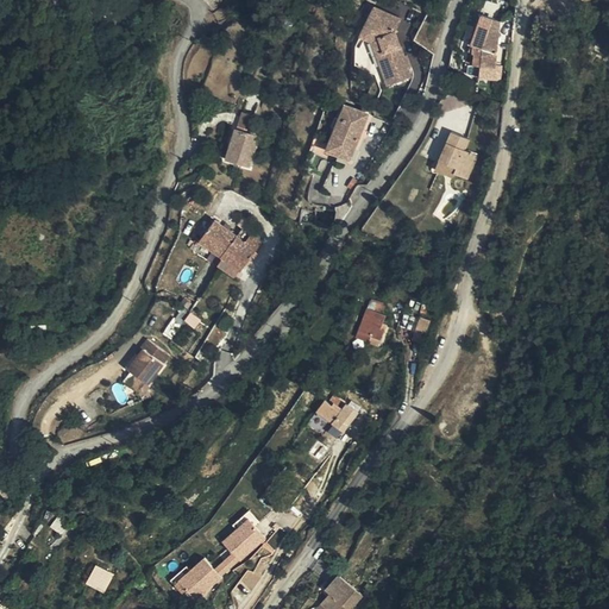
[(370,0),(360,23),(370,27),(376,6),(396,13),(397,12),(394,10),(370,0)]
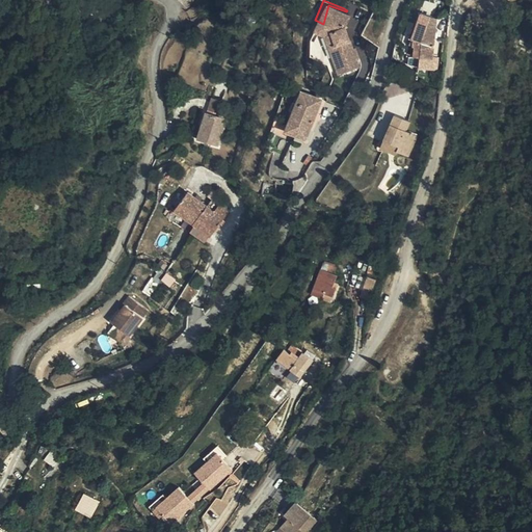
[(327,40),(333,53),(343,28),(342,24),(346,11),(328,5),(323,24),(327,26),(333,38),(327,40)]
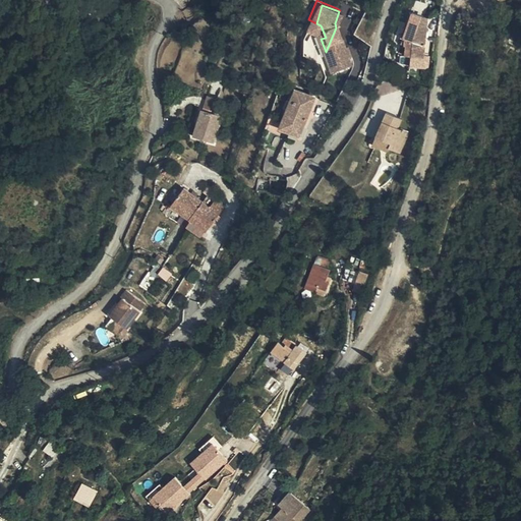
[(410,35),(409,51),(422,52),(426,10),(412,5),(401,31),(410,35)]
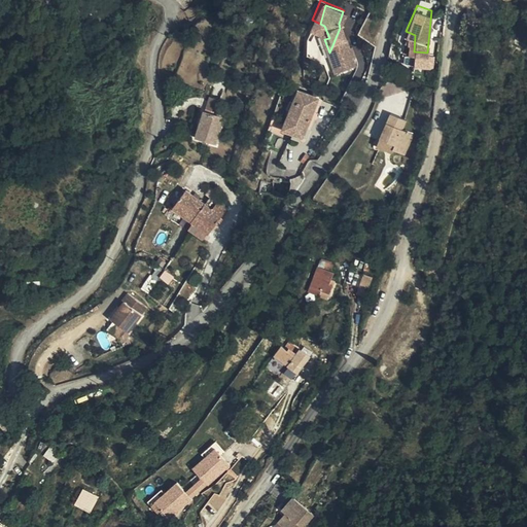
[(309,26),(318,31),(320,24),(312,20),(309,26)]
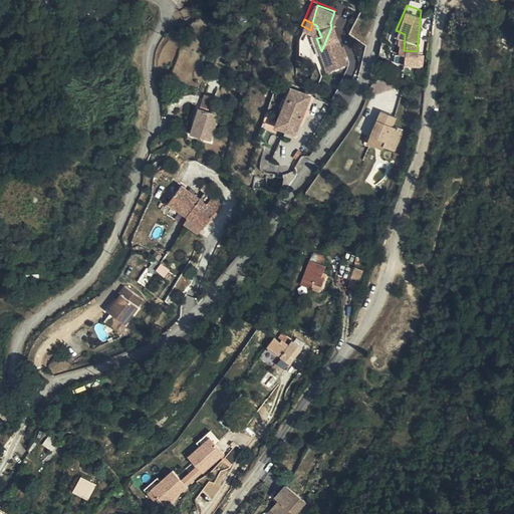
[(310,30),(309,32),(318,58),(321,51),(316,38),(321,37),(316,25),(312,23),(310,30)]
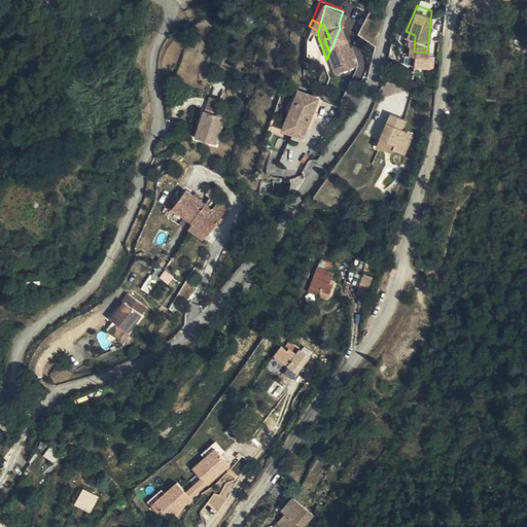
[(329,53),(334,66),(350,60),(347,51),(351,50),(347,39),(343,40),(340,28),(329,53)]
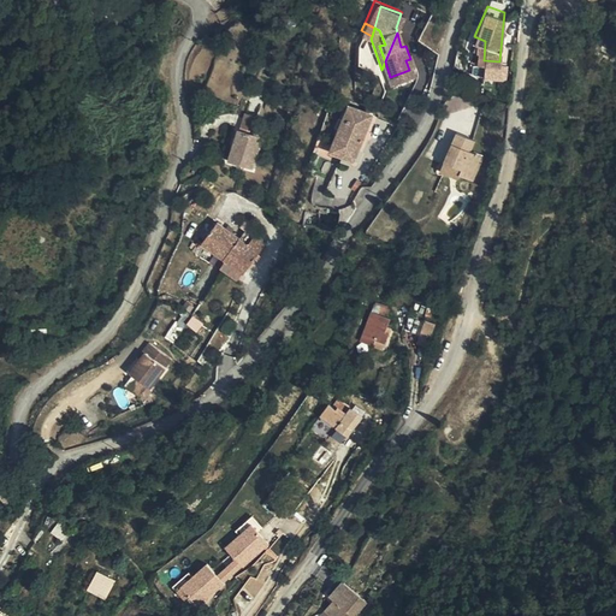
[(477,59),(484,60),(485,41),(474,36),(472,43),(477,46),(477,59)]
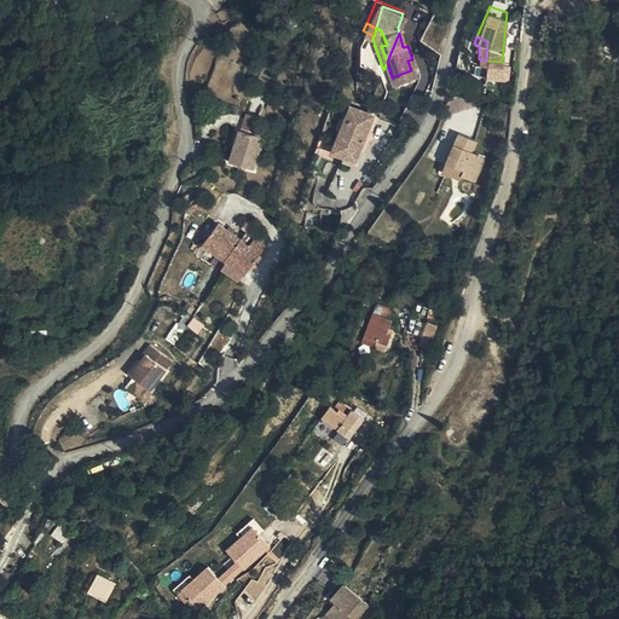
[(345,144),(364,108),(347,100),(330,138),(345,144)]
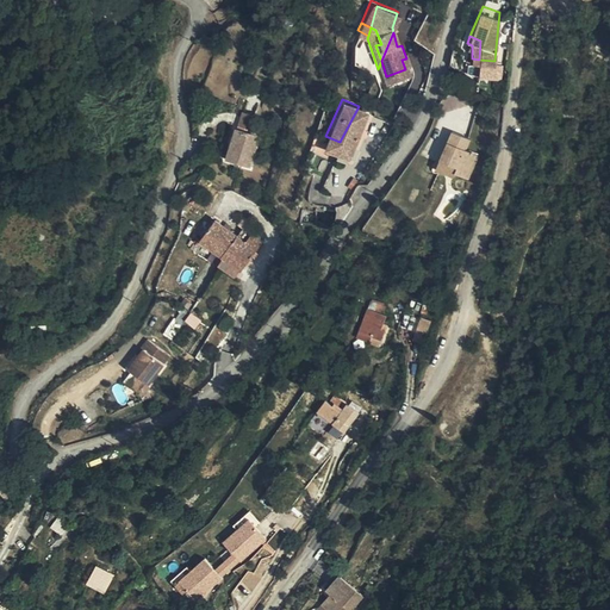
[(362,109),(359,106),(340,142),(348,144),(362,109)]
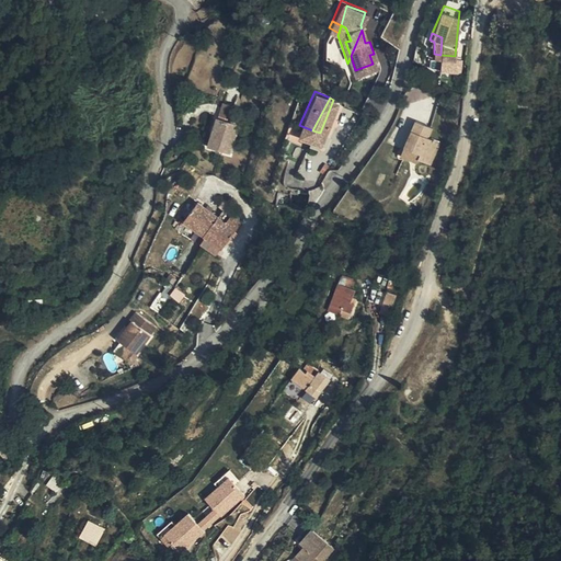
[(408,147),(405,151),(420,158),(430,136),(418,130),(421,121),(404,113),(393,139),(408,147)]
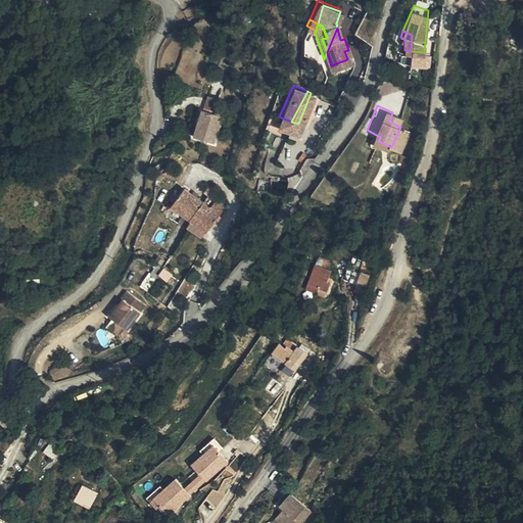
[(224,117),(204,110),(194,134),(214,141),(224,117)]
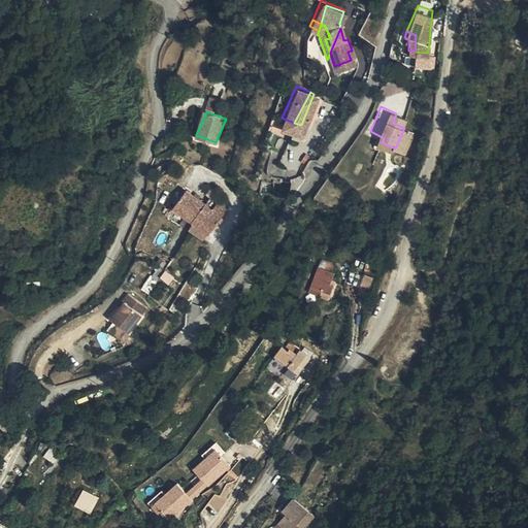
[(279,123),(291,129),(294,123),(282,118),(279,123)]
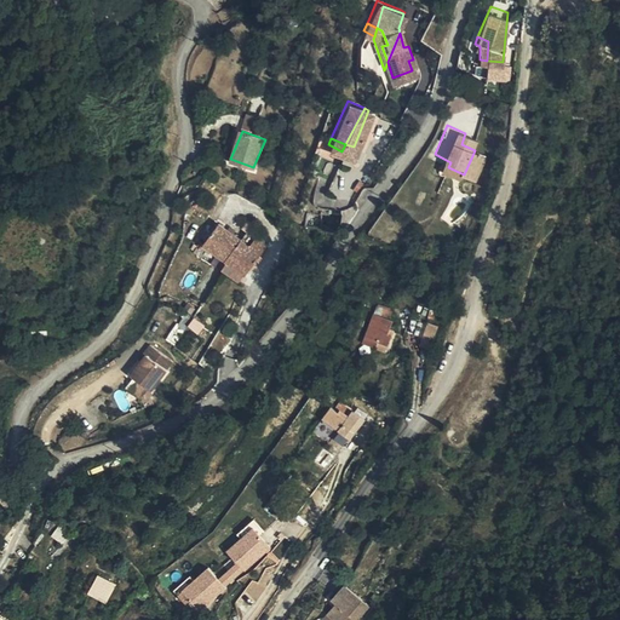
[(316,153),(327,158),(332,148),(321,143),(316,153)]
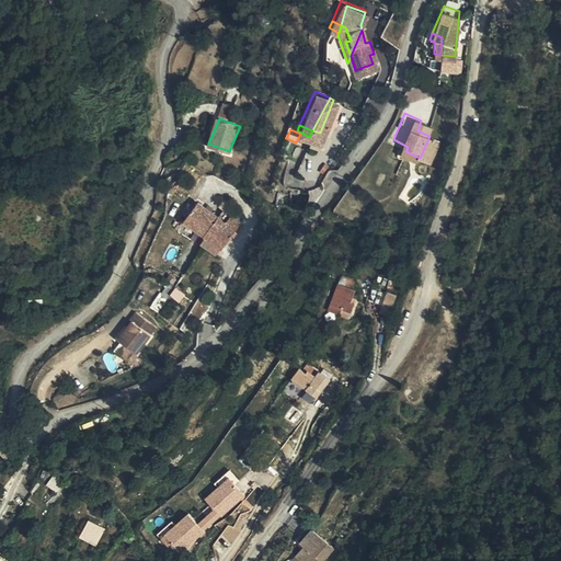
[(312,130),(309,137),(317,140),(320,133),(312,130)]
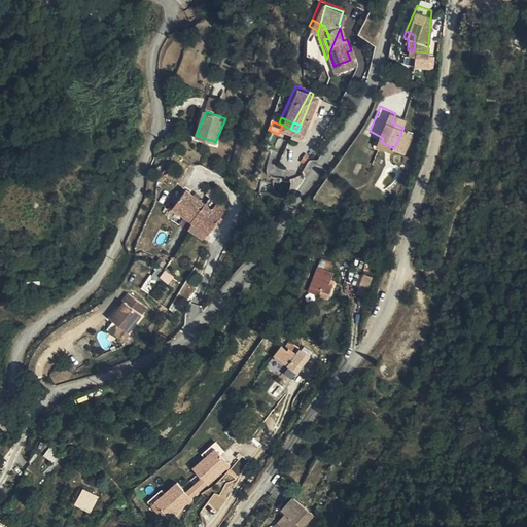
[(380,145),(381,142),(383,138),(370,131),(366,139),(380,145)]
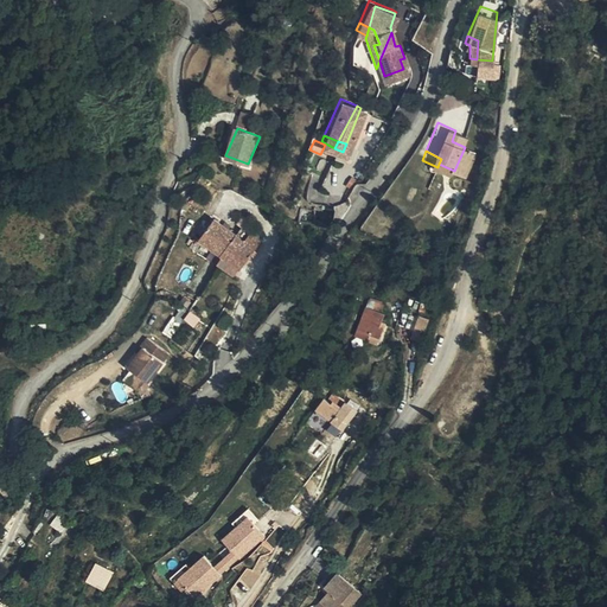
[(311,215),(327,217),(328,196),(311,195),(311,200),(311,215)]
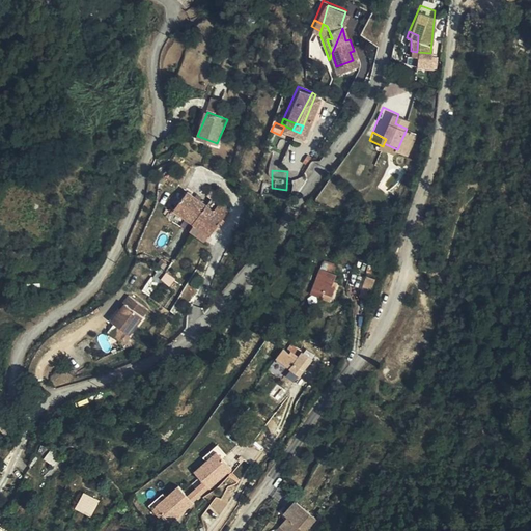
[(172,213),(193,226),(188,232),(206,244),(227,211),(218,204),(215,210),(186,191),(172,213)]
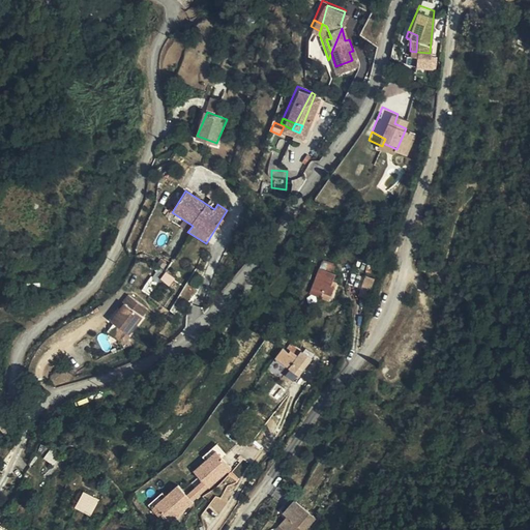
[(320,289),(328,292),(333,284),(328,282),(334,270),(318,262),(306,287),(318,293),(320,289)]
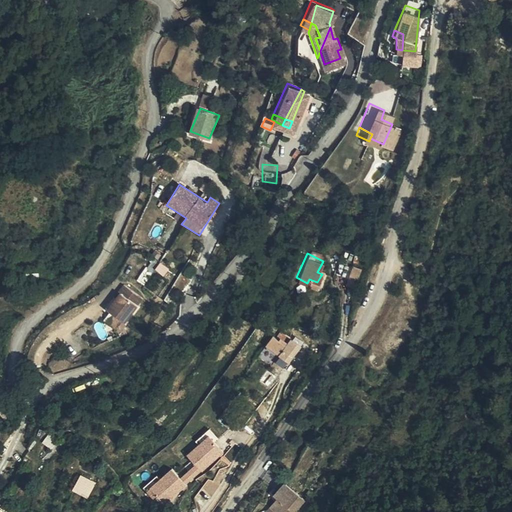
[(355,268),(354,267),(348,263),(344,271),(351,276),(355,268)]
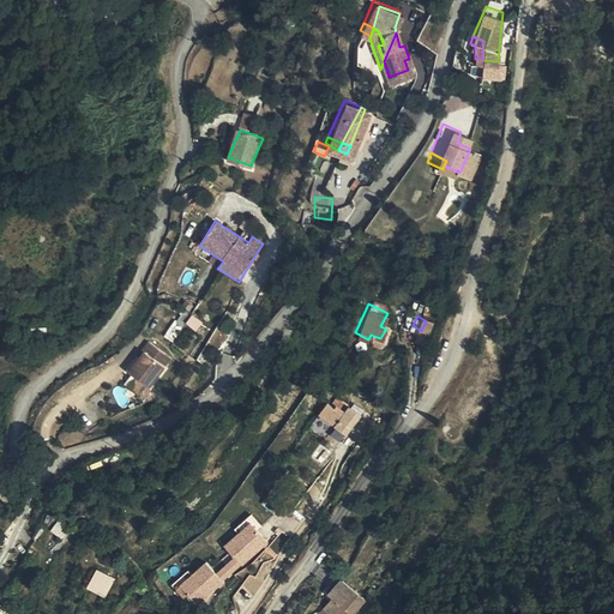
[(415,343),(421,331),(413,325),(407,338),(415,343)]
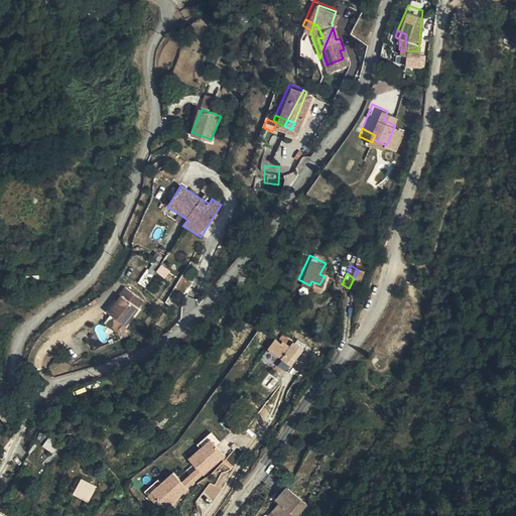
[(127,321),(145,297),(125,282),(120,289),(122,291),(110,308),(115,312),(124,318),(127,321)]
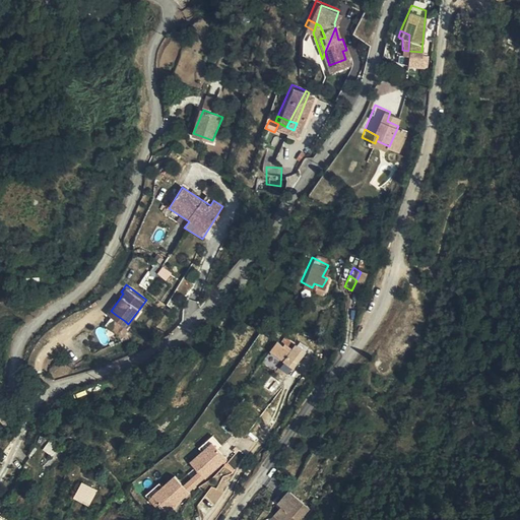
[(125,321),(116,315),(111,324),(119,329),(125,321)]
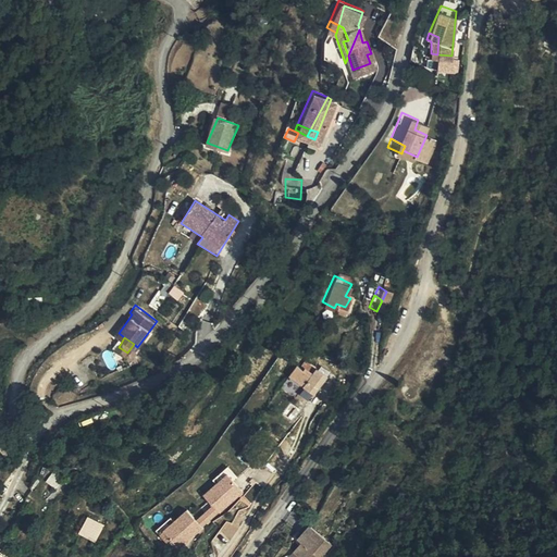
[(288,358),(276,375),(291,386),(295,381),(305,388),(320,369),(309,362),(306,366),(300,361),(297,364),(288,358)]
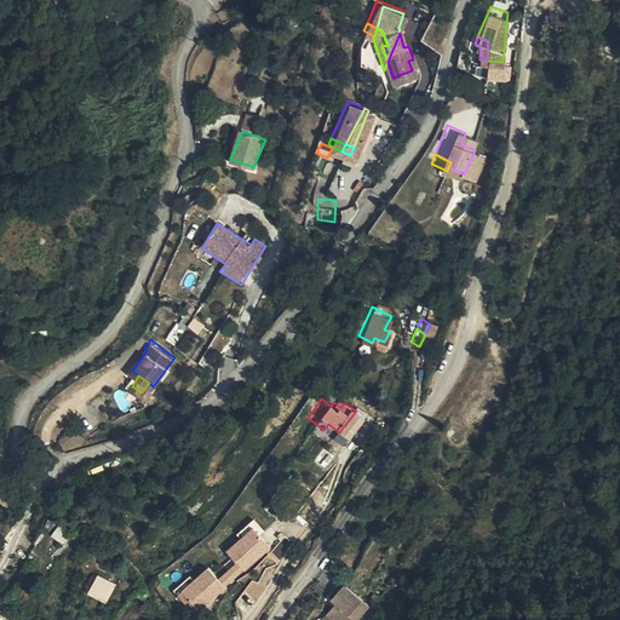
[(178,595),(199,615),(270,546),(250,526),(224,551),(235,563),(218,579),(207,567),(178,595)]
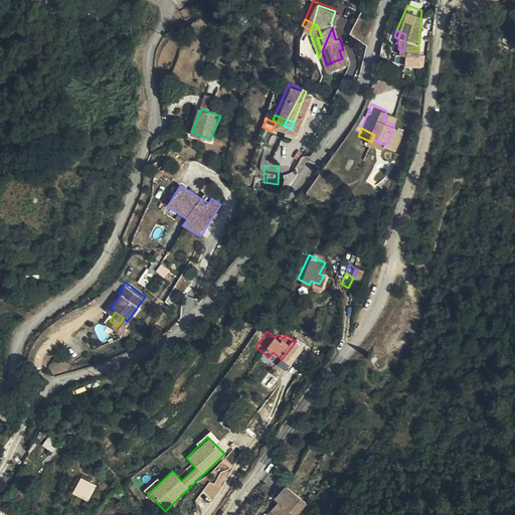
[(72,494),(89,501),(96,485),(80,478),(72,494)]
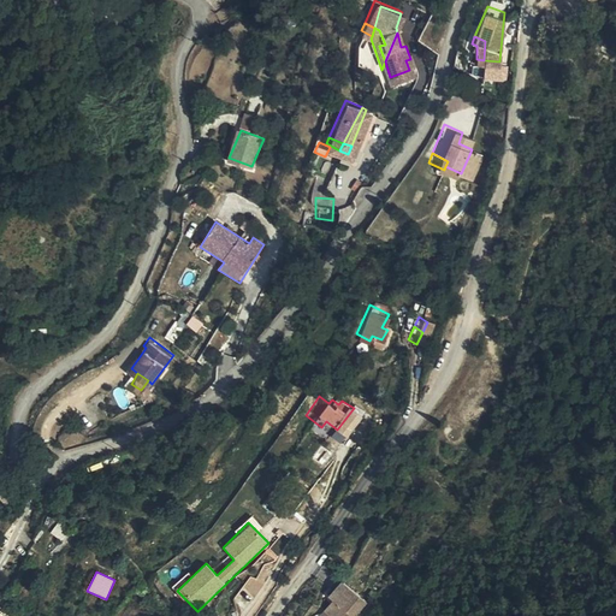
[(330,598),(320,609),(326,614),(324,615),(347,615),(362,600),(339,579),(326,593),(330,598)]
